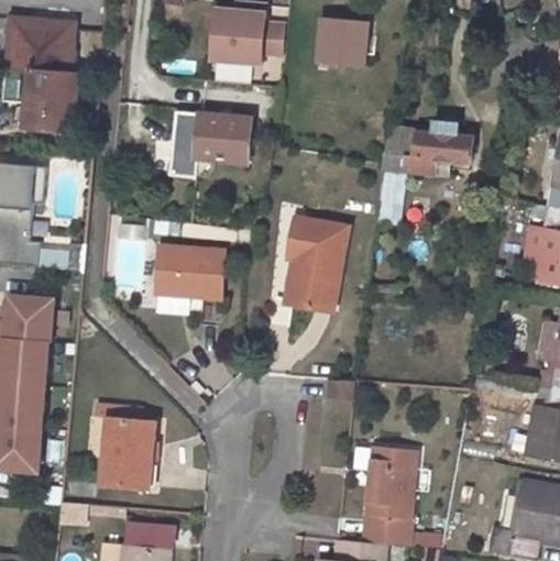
[(242,1),(233,0),(233,9),(241,9),(242,1)]
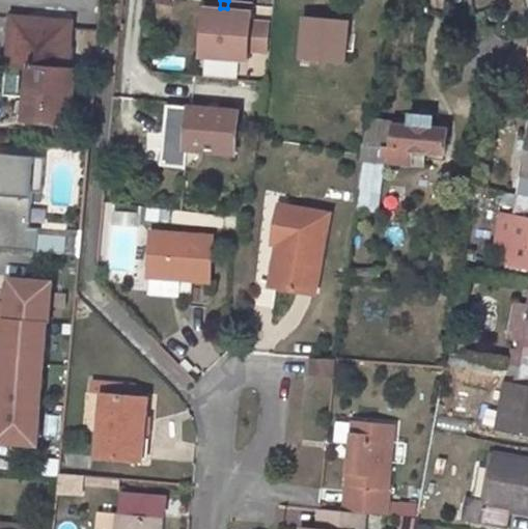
[(220,8),(202,7),(199,53),(245,57),(246,48),(248,19),(249,3),(228,1),(227,8),(220,8)]
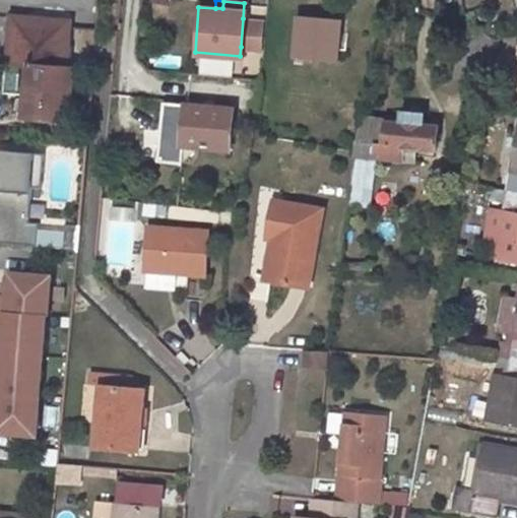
[(296,13),(291,56),(335,60),(339,17),(296,13)]
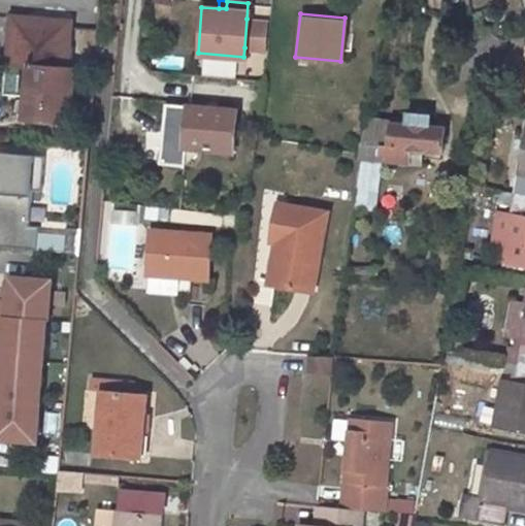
[(8,14),(1,93),(25,94),(23,116),(66,119),(71,67),(66,67),(69,28),(43,26),(44,18),(8,14)]
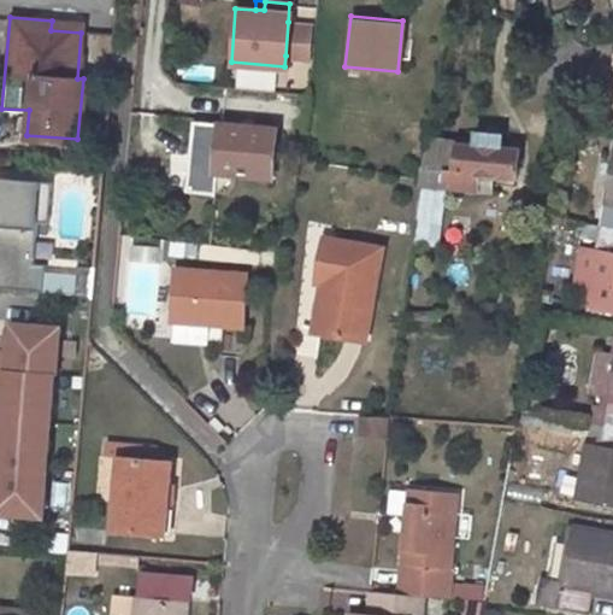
[(81,23),(52,21),(51,30),(81,33),(81,31),(81,23)]
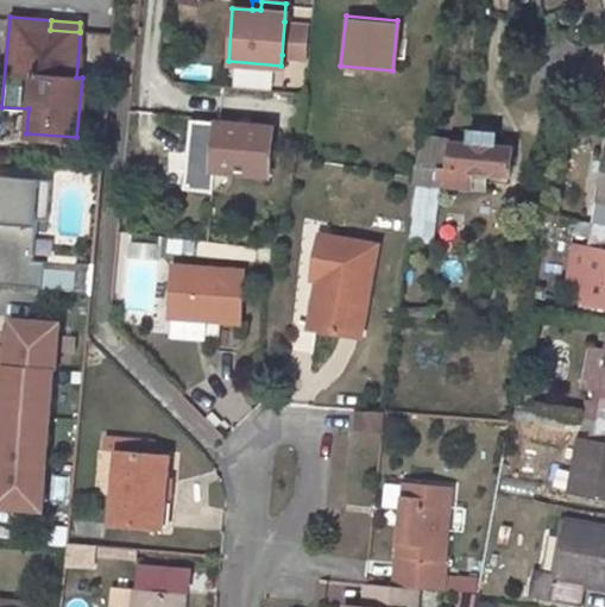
[(284,22),(282,55),(304,56),(307,23),(284,22)]
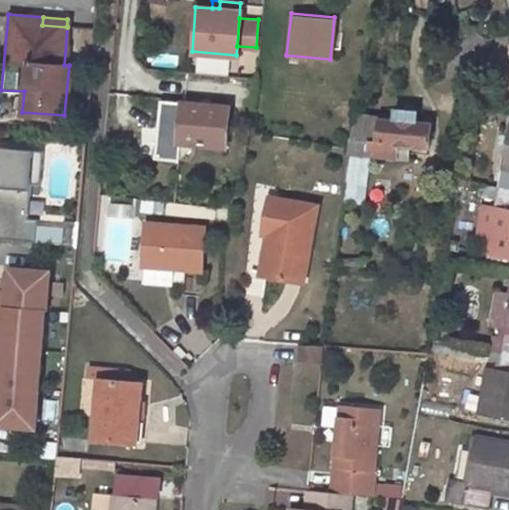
[(159,99),(153,156),(177,159),(179,141),(224,145),(228,105),(159,99)]
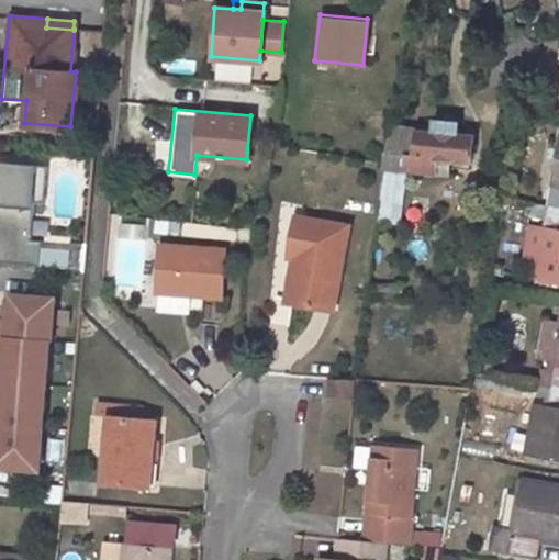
[(388,127),(373,221),(393,223),(401,168),(428,172),(431,156),(467,160),(470,136),(453,134),(454,123),(431,120),(429,131),(388,127)]
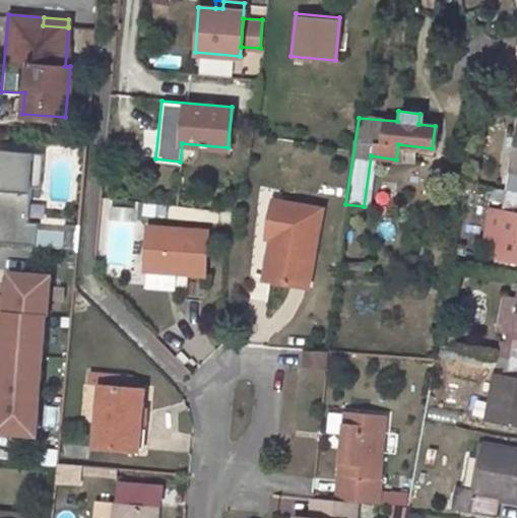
[(516,120),(491,257),(516,261),(516,120)]
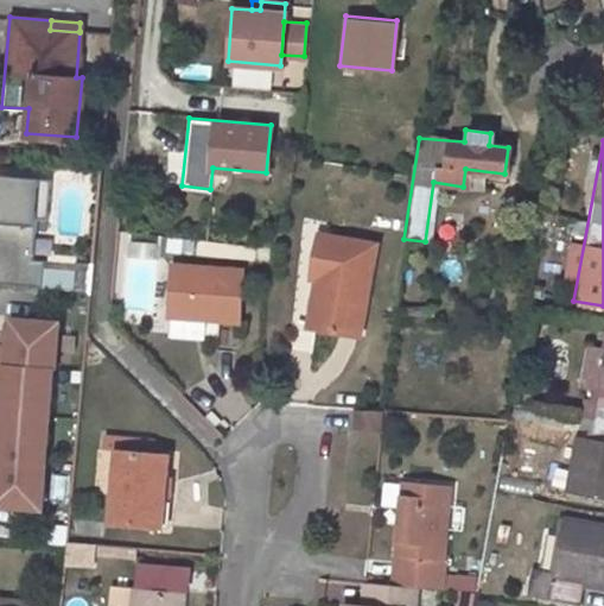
[(0,242),(32,246),(38,188),(0,183),(0,242)]
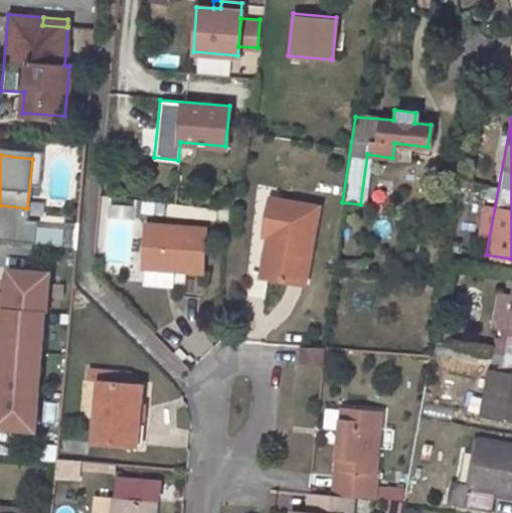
[(270,196),(263,233),(273,235),(266,275),(304,282),(316,204),(270,196)]
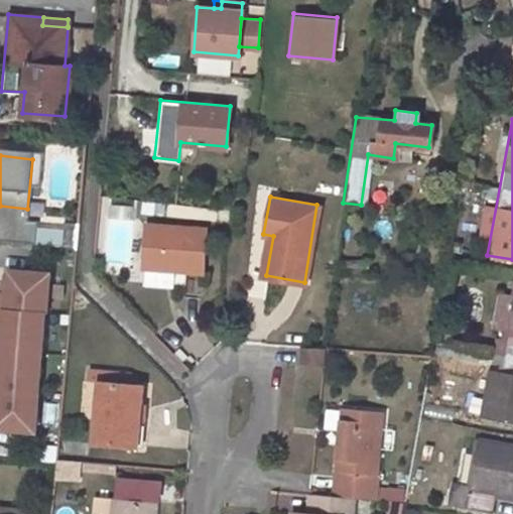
[(145,223),(141,265),(203,270),(206,227),(145,223)]
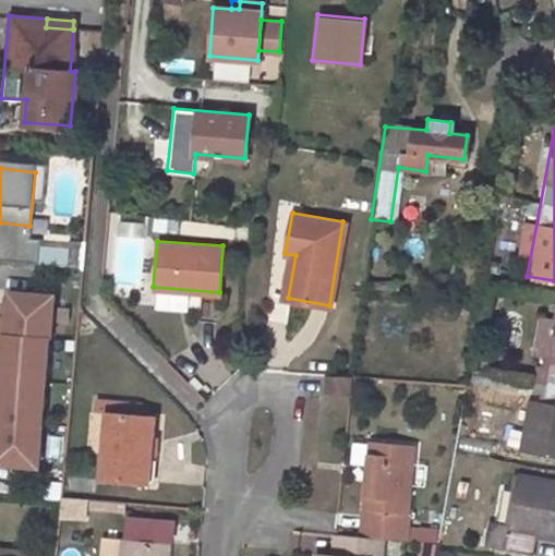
[(0,462),(48,466),(59,289),(9,286),(8,313),(0,312),(0,351),(1,351),(0,374),(0,462)]
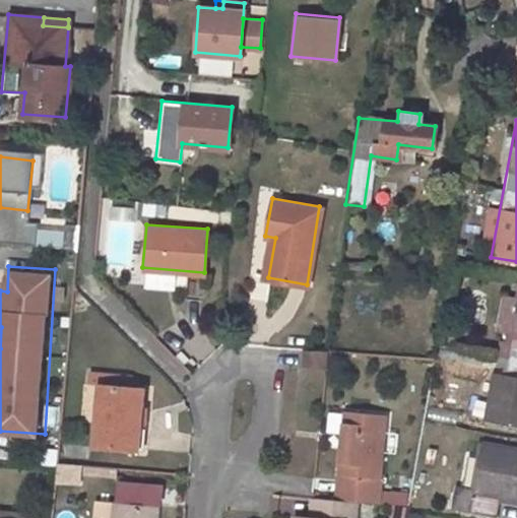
[(516,297),(503,372),(494,371),(485,419),(516,425),(516,297)]
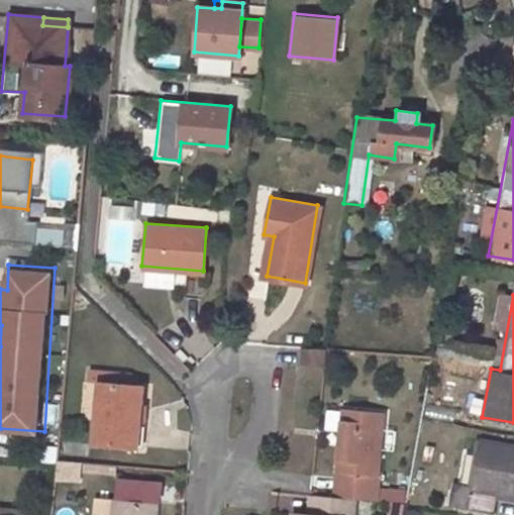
[(301,346),(300,363),(321,365),(322,347),(301,346)]
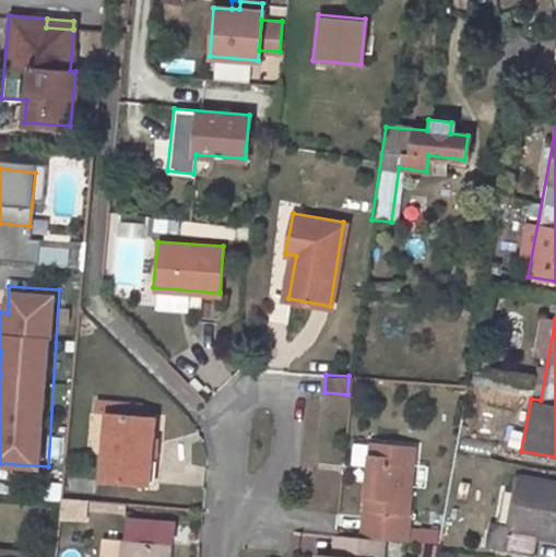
[(140,416),(123,415),(123,401),(95,399),(93,412),(106,413),(101,477),(148,481),(153,417),(140,416)]
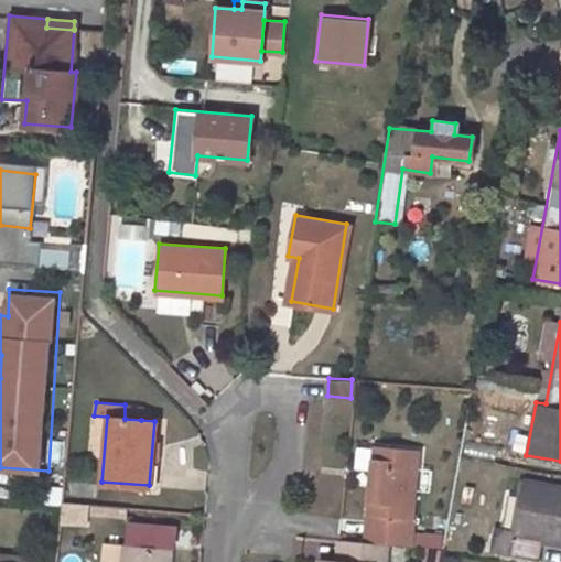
[(125,404),(125,419),(141,420),(141,407),(125,404)]
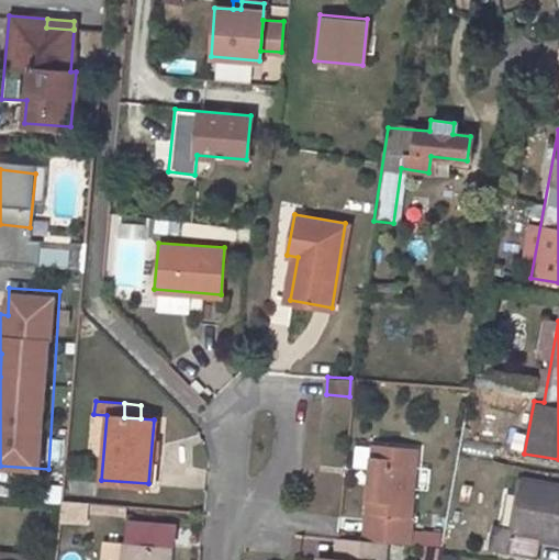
[(370,444),(362,538),(383,540),(406,542),(414,447),(370,444)]
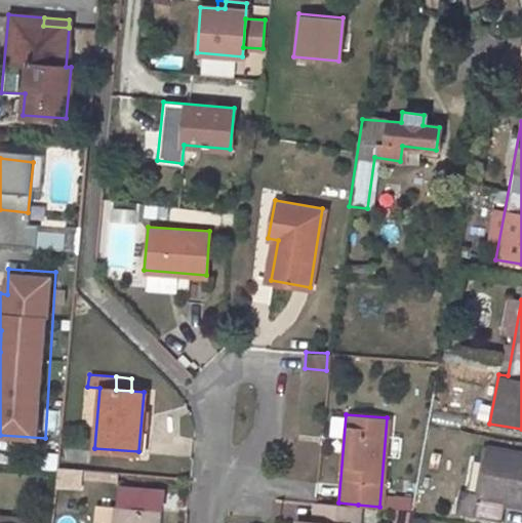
[(521,450),(485,445),(477,488),(462,484),(456,513),(498,520),(504,498),(521,501),(521,450)]
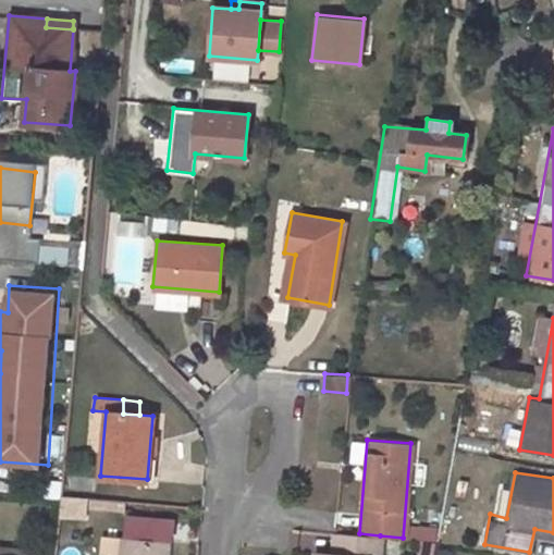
[(61,495),(60,517),(86,519),(87,496),(61,495)]
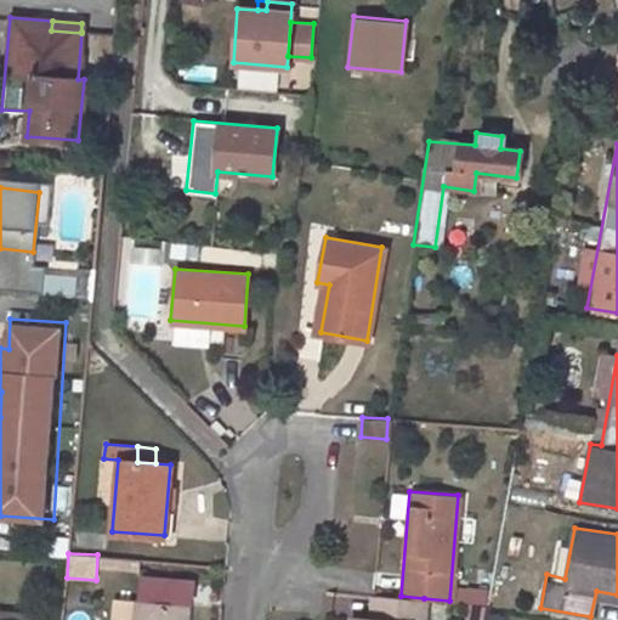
[(486,602),(486,585),(464,585),(464,602),(486,602)]
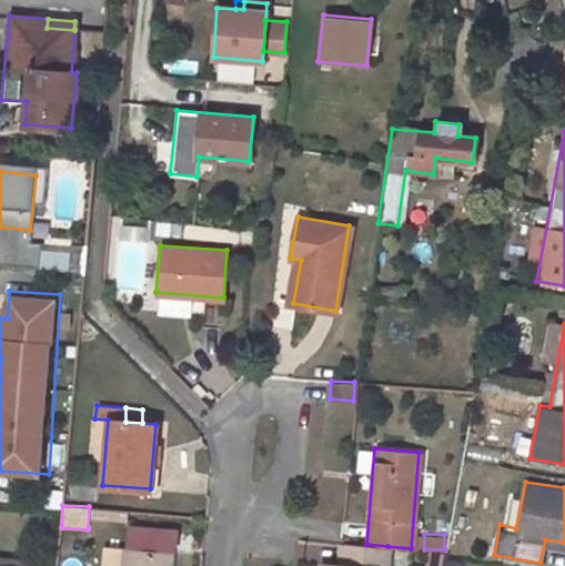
[(321,563),(320,565),(385,565),(387,546),(366,544),(340,542),(338,565),(321,563)]
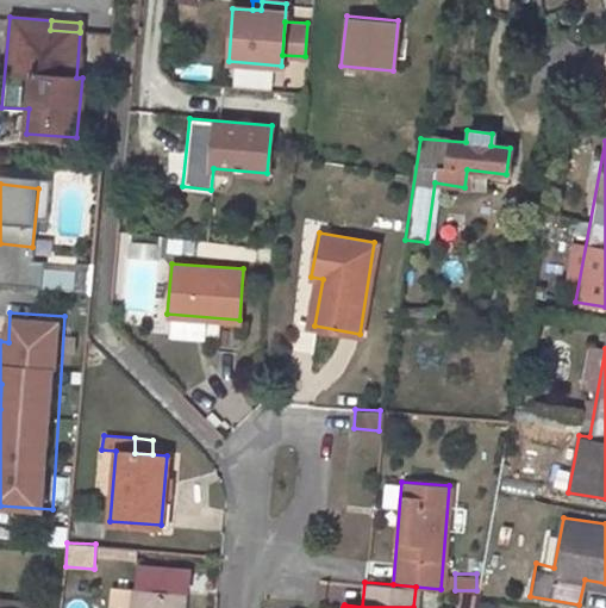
[(180,607),(182,594),(130,589),(127,607),(180,607)]
